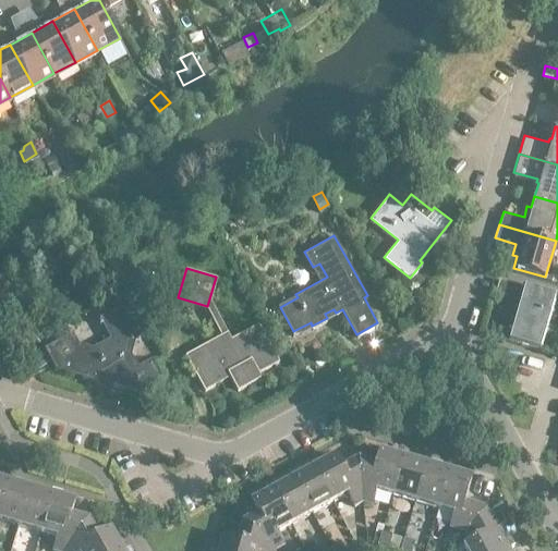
[(556,293),(499,277),(495,291),(516,296),(512,307),(517,308),(509,338),(540,347),(556,293)]
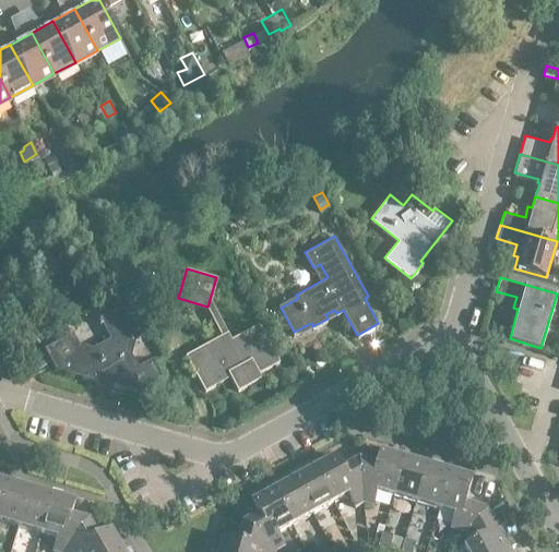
[(113,383),(147,394),(166,383),(152,356),(138,364),(131,352),(134,336),(140,334),(122,303),(98,316),(110,336),(93,345),(78,340),(72,331),(44,346),(56,367),(95,379),(106,372),(113,383)]
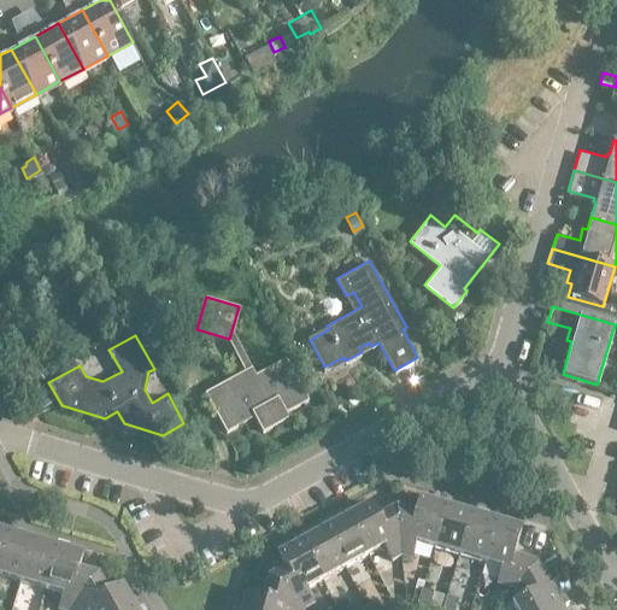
[(205,391),(227,429),(247,417),(245,415),(253,410),(263,428),(288,415),(285,410),(307,397),(286,357),(254,373),(251,367),(205,391)]
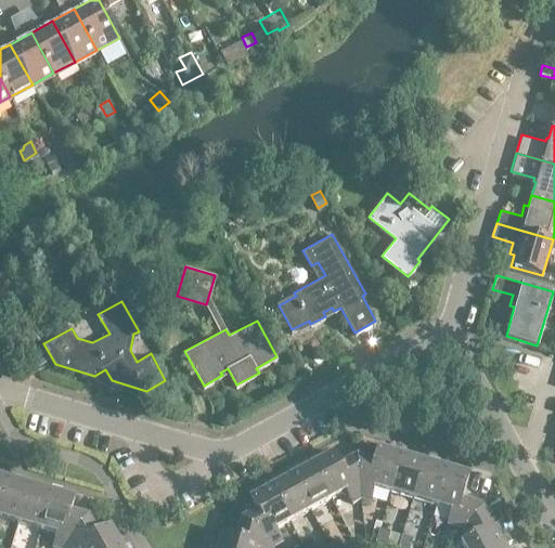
[(373,458),(356,453),(360,495),(370,498),(374,484),(389,488),(400,451),(387,447),(388,442),(378,440),(373,458)]
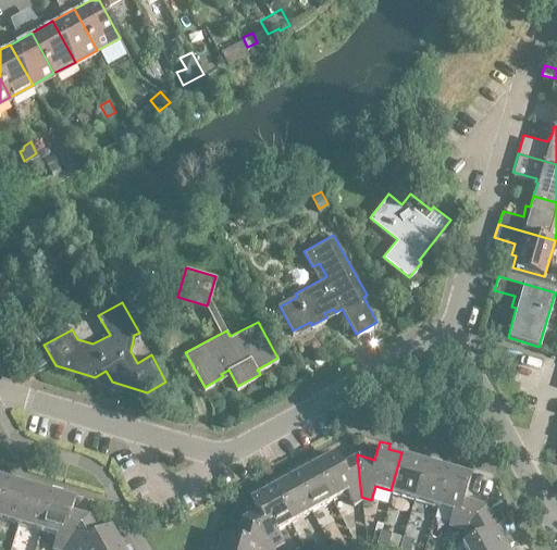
[(403,448),(401,452),(391,490),(413,497),(424,459),(410,455),(412,450),(403,448)]
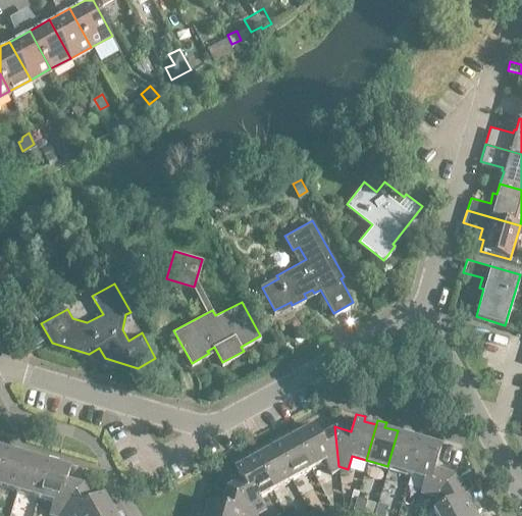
[(292,430),(293,434),(311,466),(324,459),(331,470),(338,466),(334,426),(319,434),(313,423),(301,429),(299,426),(292,430)]
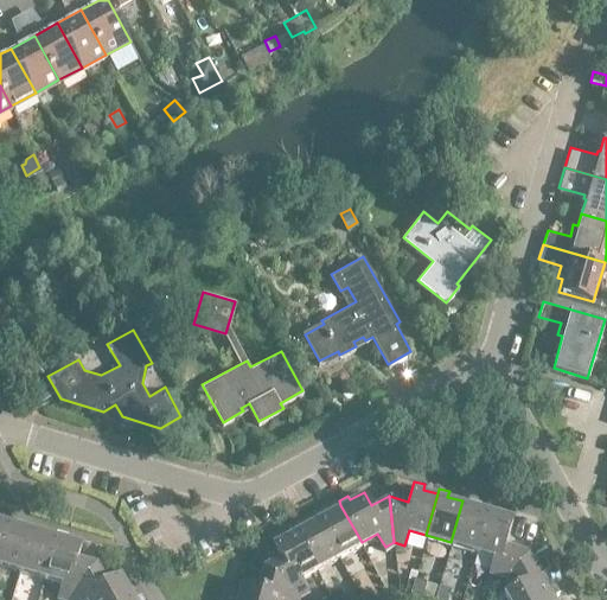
[(464,496),(462,500),(451,542),(475,549),(487,508),(472,503),(473,498),(464,496)]
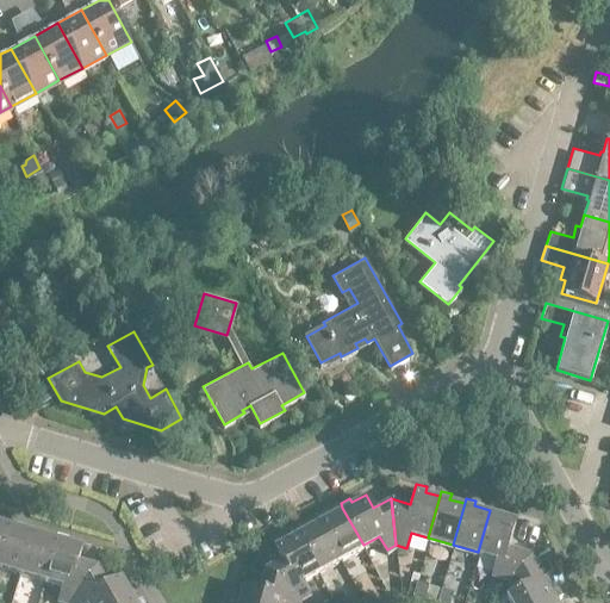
[(491,505),(490,510),(478,552),(496,557),(491,572),(510,578),(531,551),(508,544),(515,518),(499,513),(500,508),(491,505)]
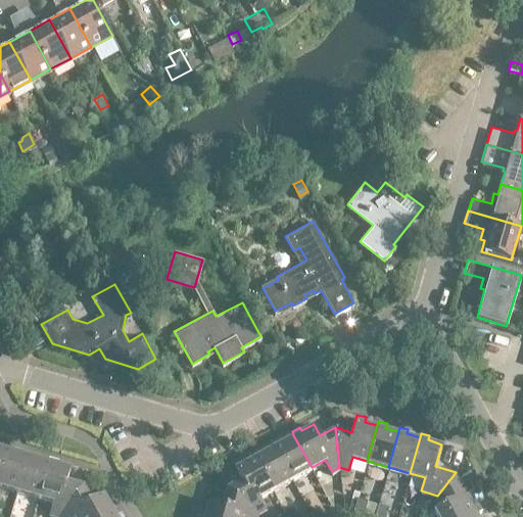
[(312,467),(293,435),(282,441),(280,437),(273,441),(275,445),(292,477),(312,467)]
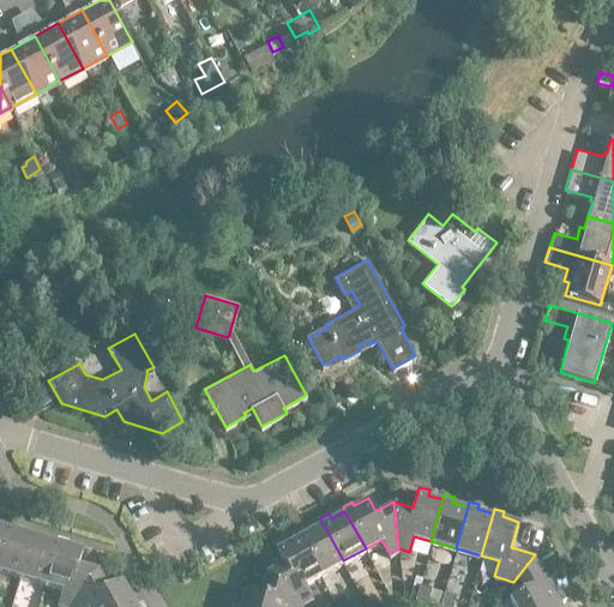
[(8,521),(7,526),(0,548),(0,569),(19,575),(31,533),(17,529),(18,524),(8,521)]
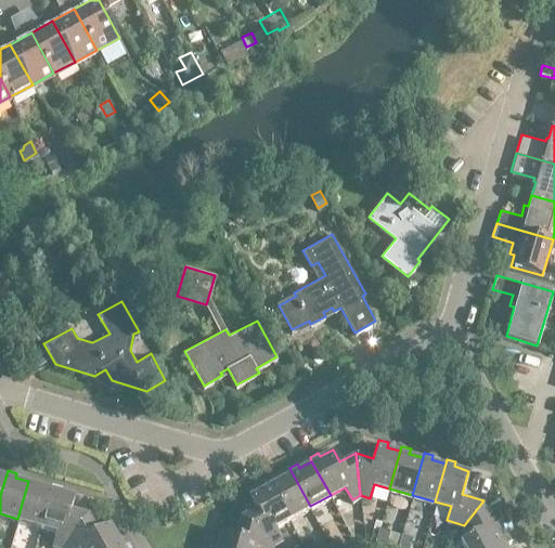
[(310,506),(292,472),(279,479),(276,474),(269,480),(271,483),(289,518),(310,506)]
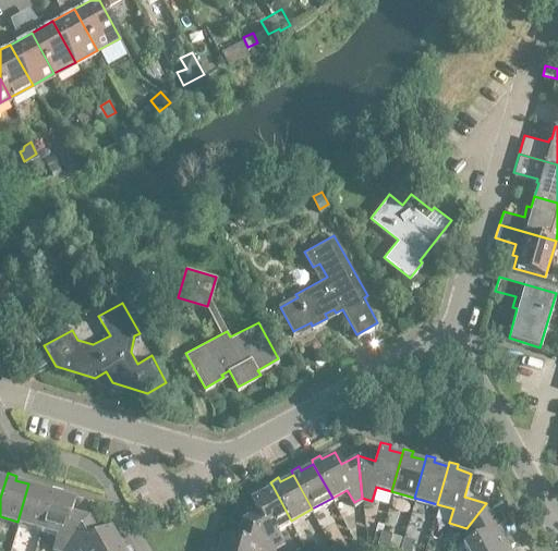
[(31,479),(28,484),(17,522),(40,528),(51,490),(38,487),(39,482),(31,479)]
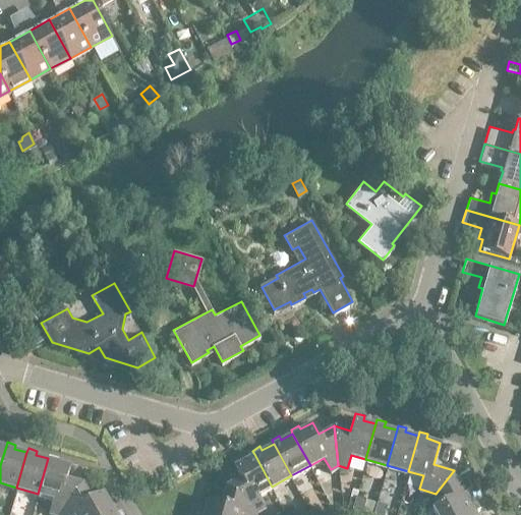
[(49,454),(48,458),(38,494),(53,498),(49,511),(58,514),(82,482),(66,477),(69,464),(57,461),(58,456),(49,454)]
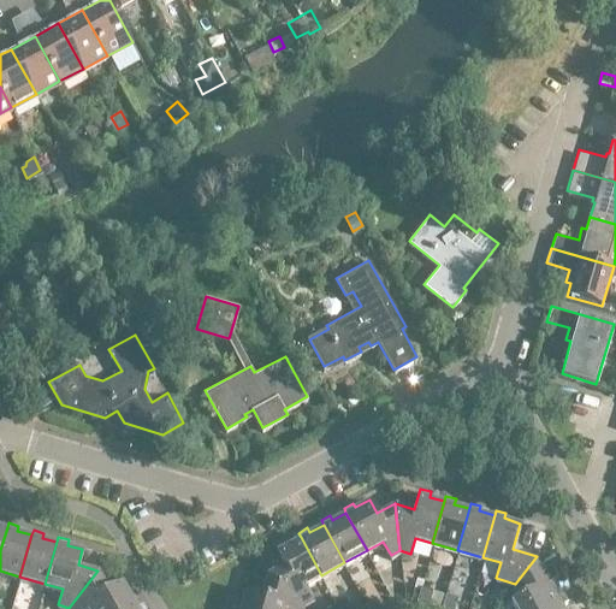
[(321,575),(301,537),(286,544),(284,540),(274,545),(285,565),(267,574),(303,604),(313,598),(306,584),(321,575)]
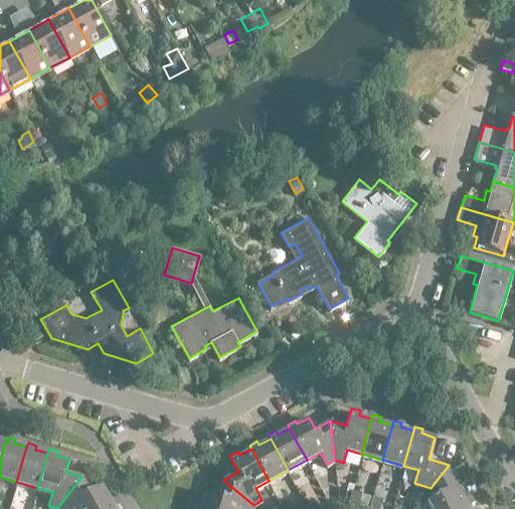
[(467,497),(449,465),(431,488),(436,496),(427,500),(432,508),(458,508),(470,503),(475,500),(471,494),(467,497)]
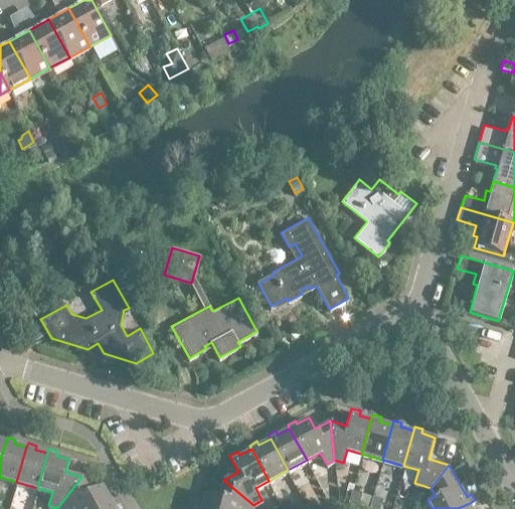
[(91,492),(81,477),(57,508),(106,508),(113,505),(107,494),(111,492),(106,484),(91,492)]
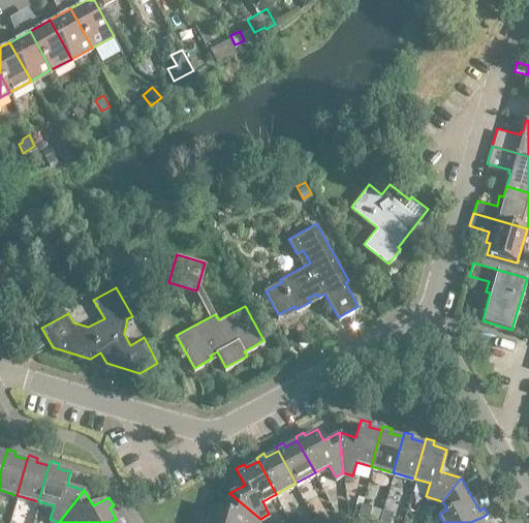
[(258,522),(260,519),(229,493),(224,511),(211,506),(208,520),(203,519),(201,522),(258,522)]
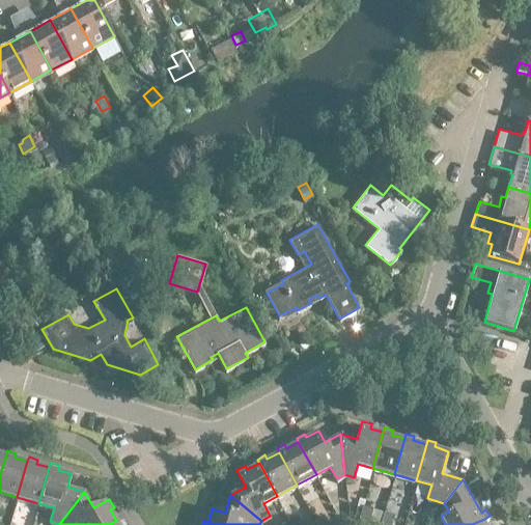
[(362,503),(359,516),(369,519),(372,506),(362,503)]
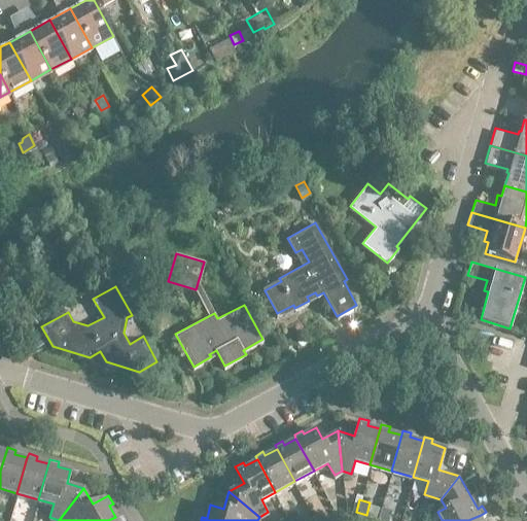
[(381,506),(378,518),(387,520),(391,509),(381,506)]
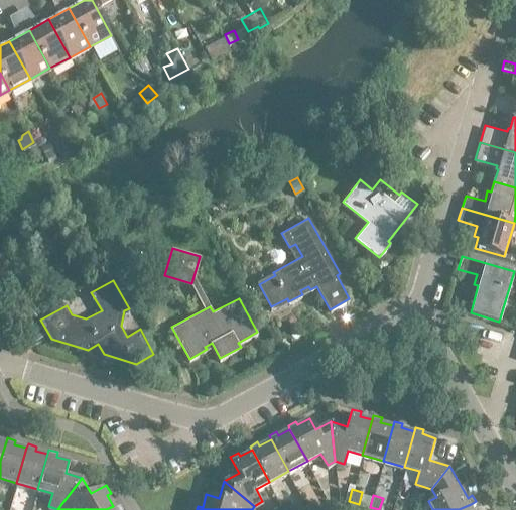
[(305,503),(308,509),(317,509),(320,509),(314,498),(305,503)]
